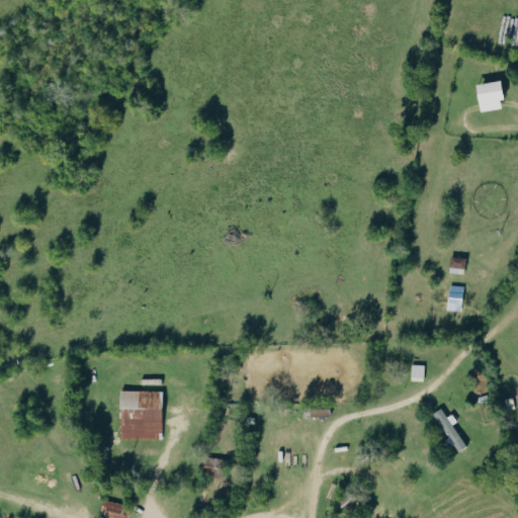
[(507,107),(502,80),(478,84),(483,111),(507,107)]
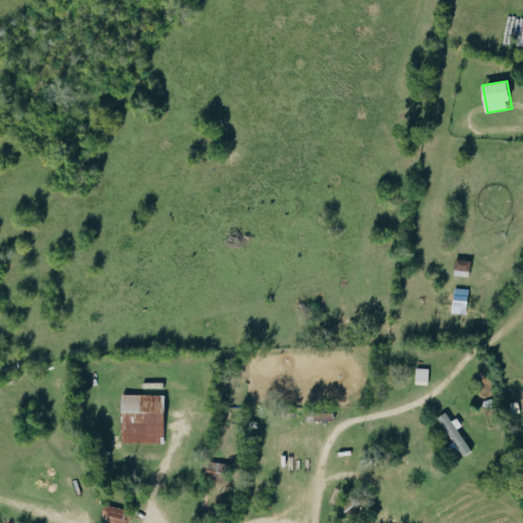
[(472,262),(458,258),(455,274),(470,277),(472,262)]
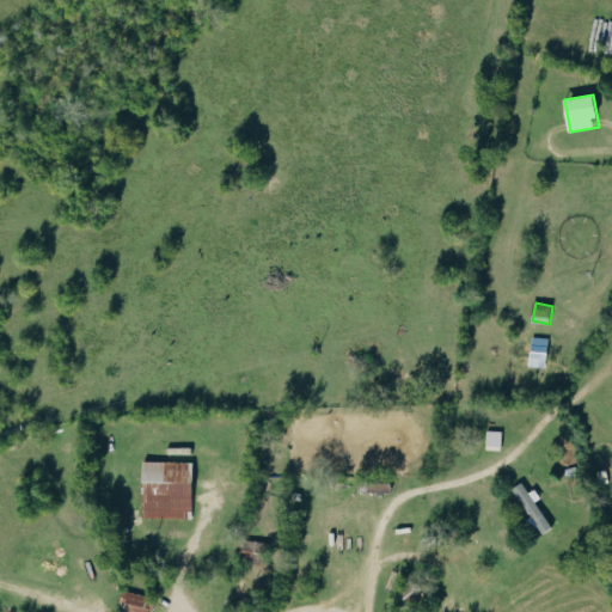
[(533,365),(549,365),(548,336),(532,337),(533,365)]
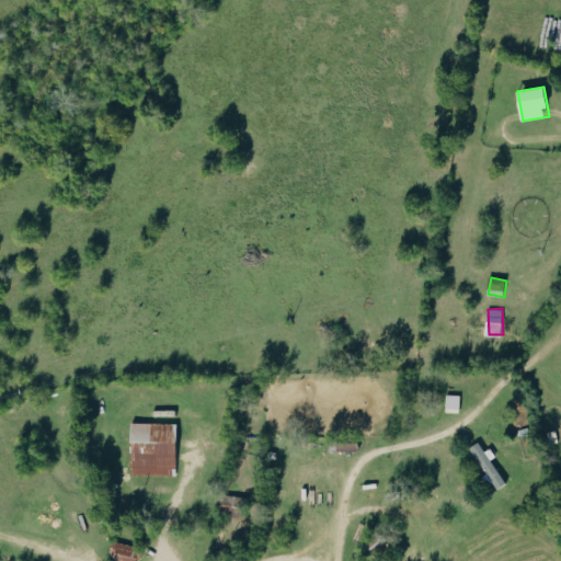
[(461,393),(447,393),(447,411),(460,411),(461,393)]
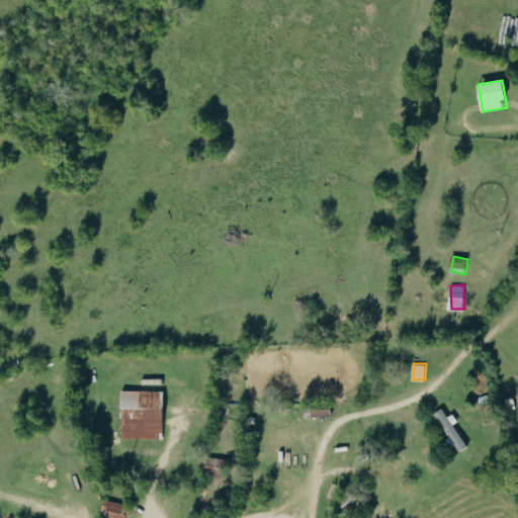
[(164,390),(121,389),(121,437),(164,438),(164,390)]
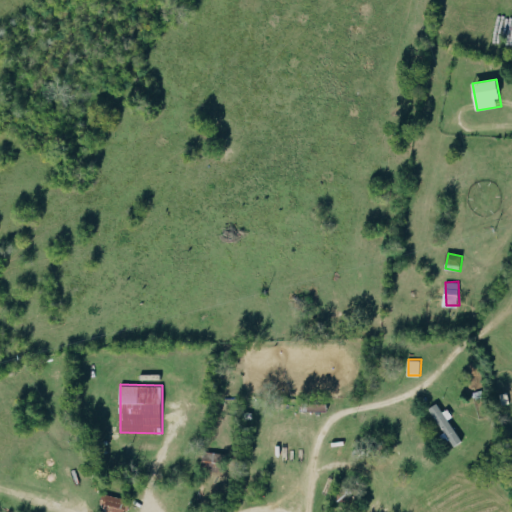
[(462,440),(449,418),(453,415),(448,407),(443,410),(438,402),(430,407),(453,445),(462,440)]
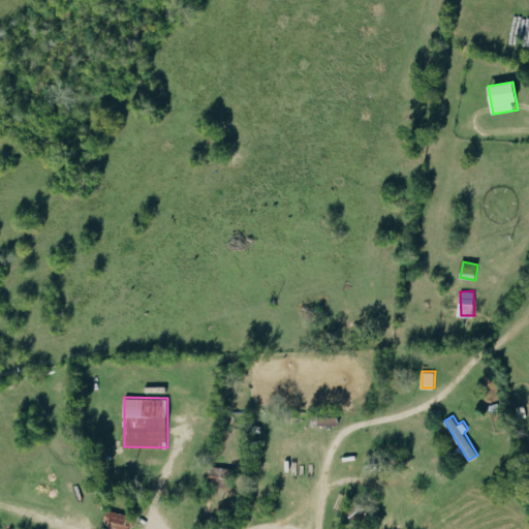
[(130,528),(132,515),(105,510),(104,522),(112,523),(111,528),(130,528)]
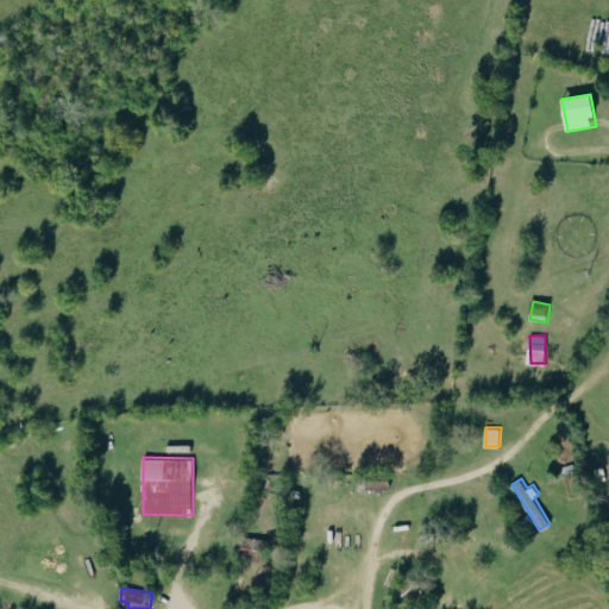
All buildings are outlined.
